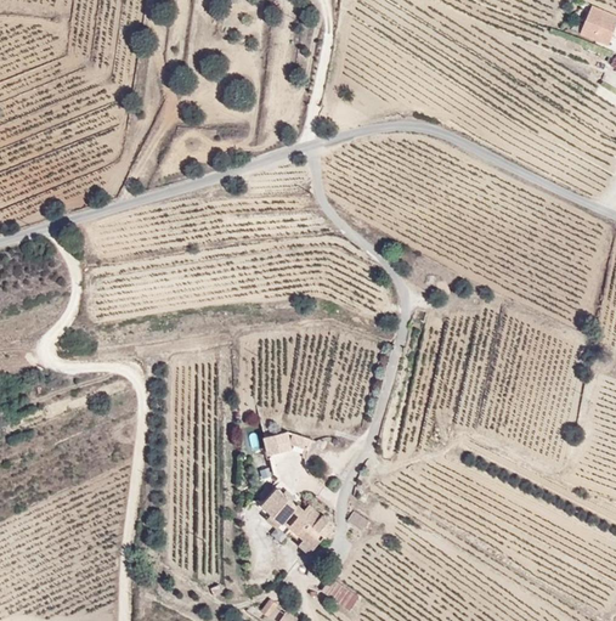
[(615,21),(615,16),(591,6),(578,35),(605,46),(615,21)]
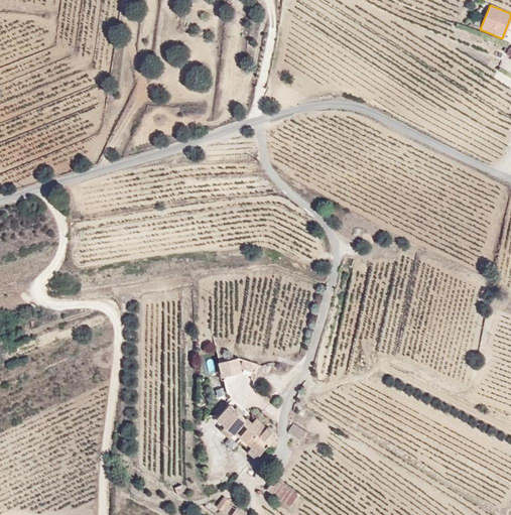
[(214,364),(219,379),(239,372),(234,358),(214,364)]
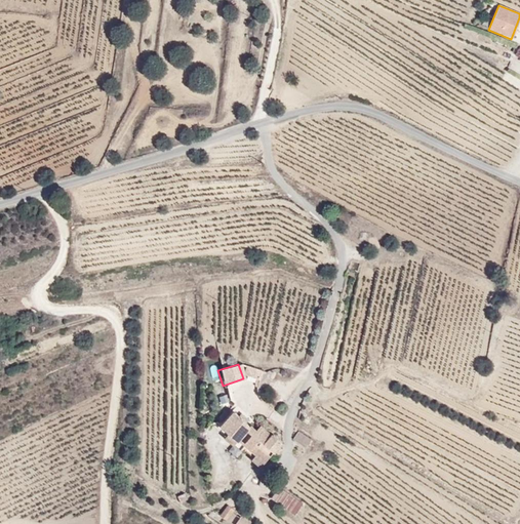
[(214,396),(215,404),(225,402),(223,394),(214,396)]
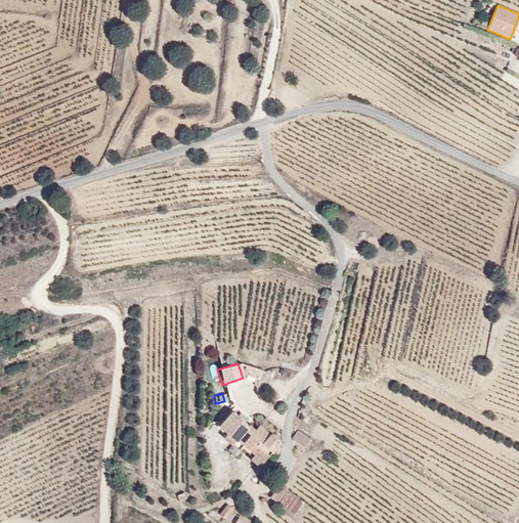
[(263,476),(289,441),(262,422),(257,429),(233,411),(220,430),(242,446),(253,454),(247,464),(263,476)]
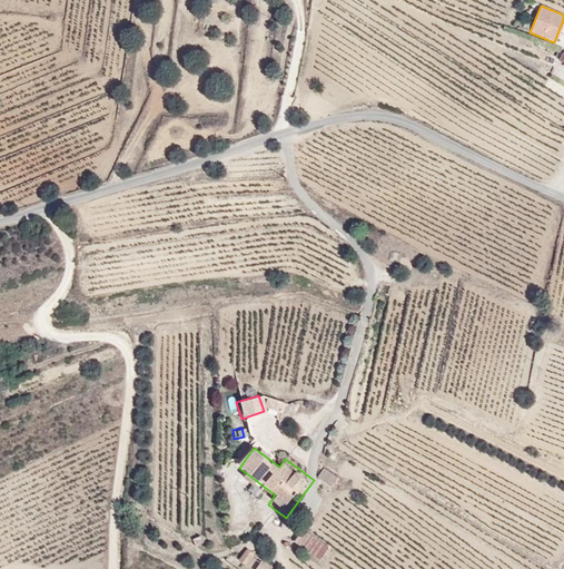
[(332,487),(337,478),(324,468),(318,477),(332,487)]
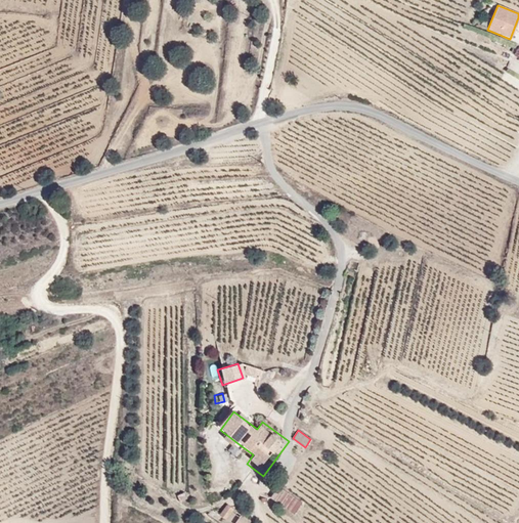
[(284,488),(277,484),(268,498),(275,504),(294,515),(303,500),(284,488)]
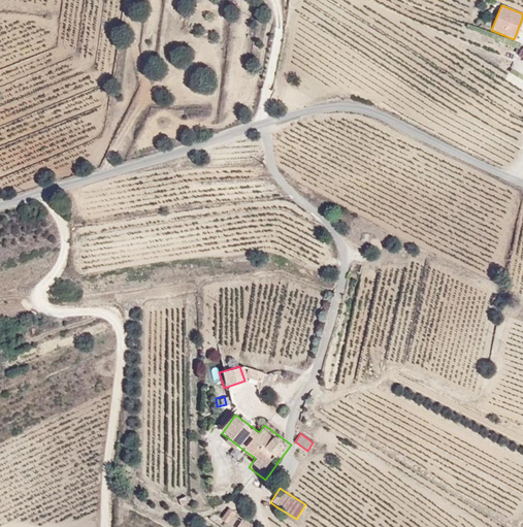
[(228,508),(221,519),(228,524),(236,514),(228,508)]
